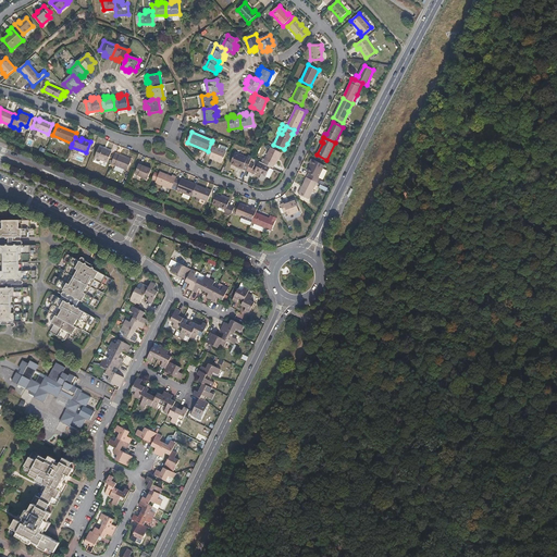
[(208,151),(207,155),(211,157),(210,158),(222,163),(229,148),(220,145),(219,149),(214,147),(215,145),(211,143),(208,151)]
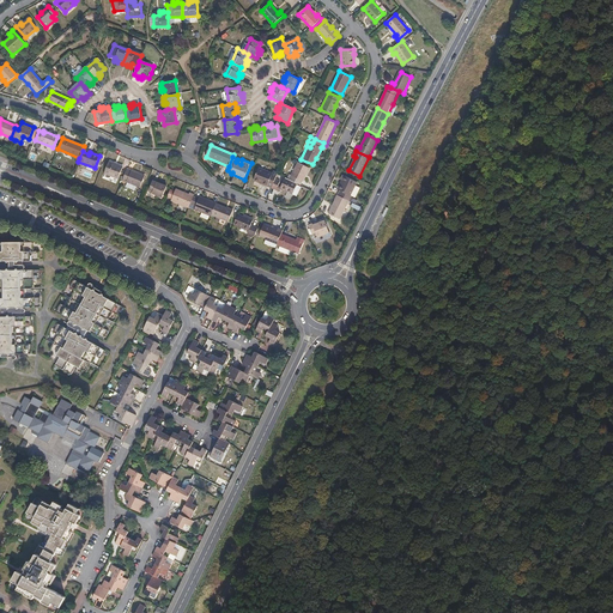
[(122,167),(109,162),(104,174),(117,178),(122,167)]
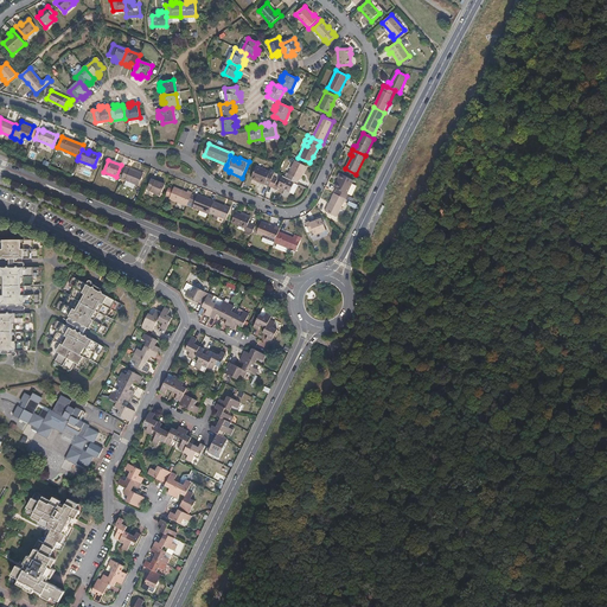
[(300,179),(306,166),(295,161),(288,174),(300,179)]
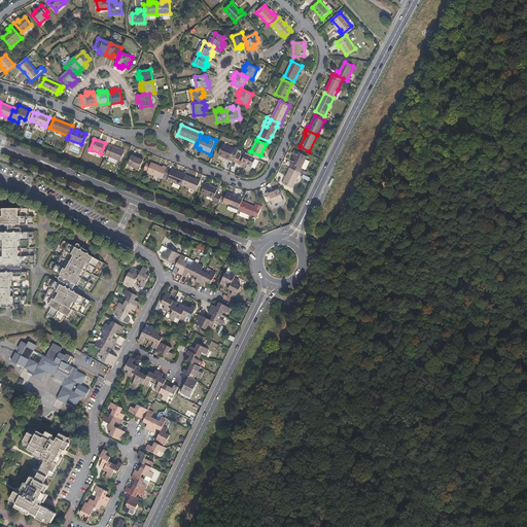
[(230,160),(234,162),(237,154),(239,149),(235,147),(235,149),(222,144),(218,155),(223,157),(224,156),(231,159),(230,160)]
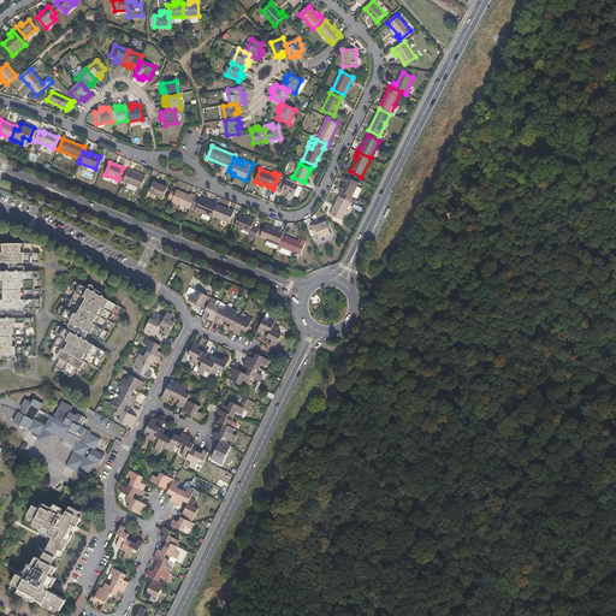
[(144,177),(128,170),(123,182),(128,184),(137,188),(140,189),(144,177)]
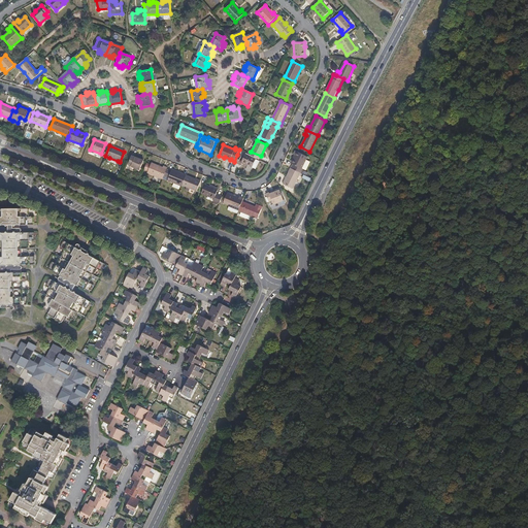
[(291,168),(300,173),(301,173),(302,169),(301,168),(307,157),(295,152),(294,155),(296,156),(292,164),(293,165),(291,168)]
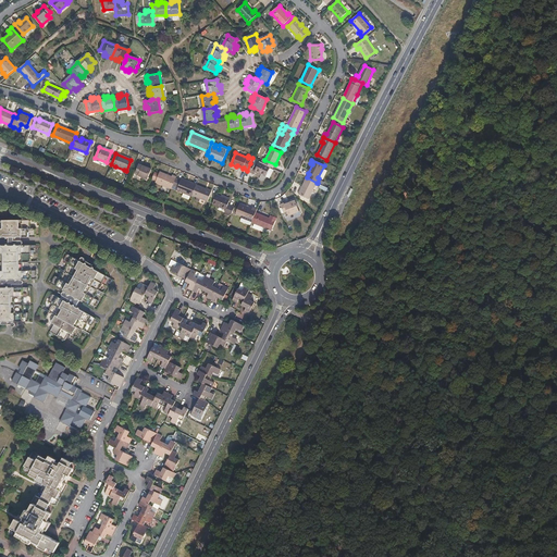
[(270,168),(271,166),(260,161),(255,171),(261,174),(265,176),(270,168)]
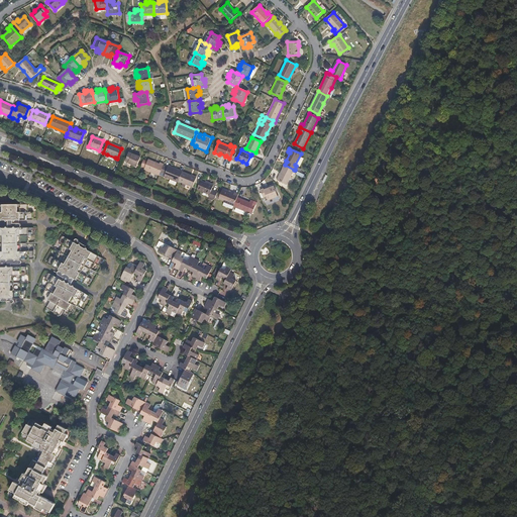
[(128,164),(136,167),(140,158),(132,154),(132,152),(129,151),(125,161),(128,163),(128,164)]
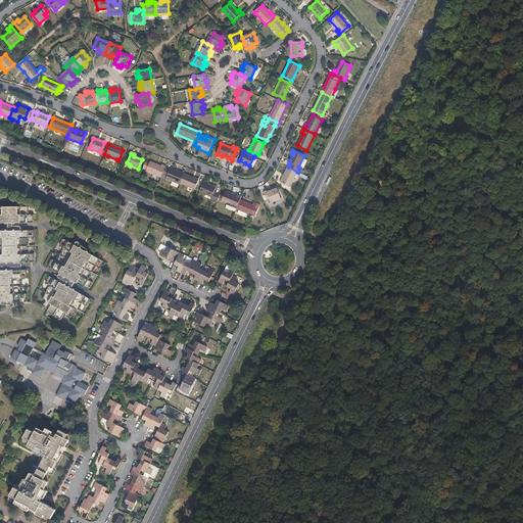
[(160,178),(165,167),(161,164),(161,167),(149,161),(149,163),(145,161),(142,170),(160,178)]
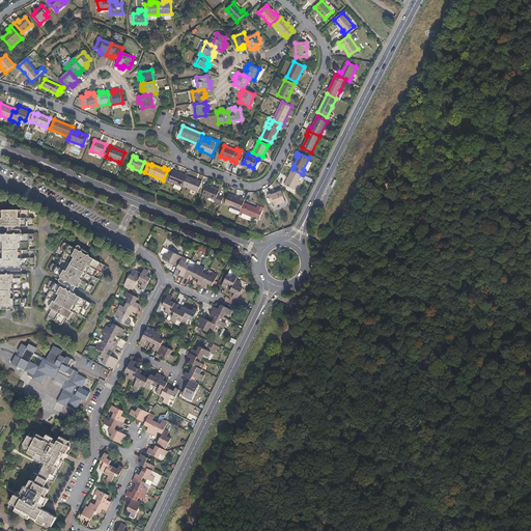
[(292,169),(284,185),(295,190),(302,174),(292,169)]
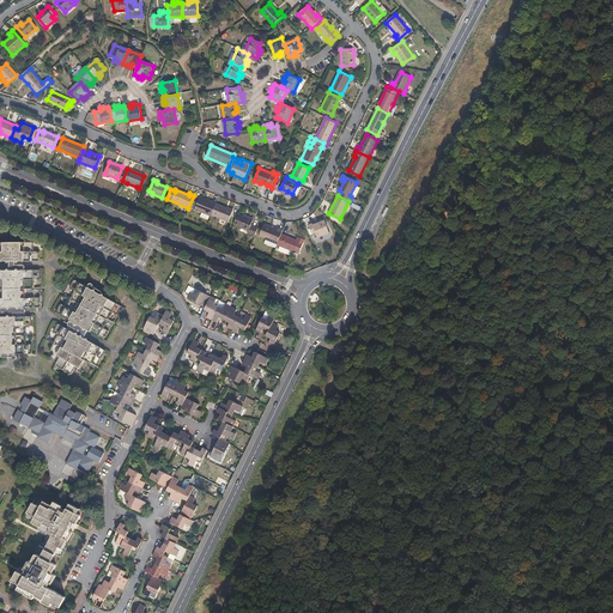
[(211,216),(216,204),(200,198),(194,210),(201,212),(210,216),(211,217),(211,216)]
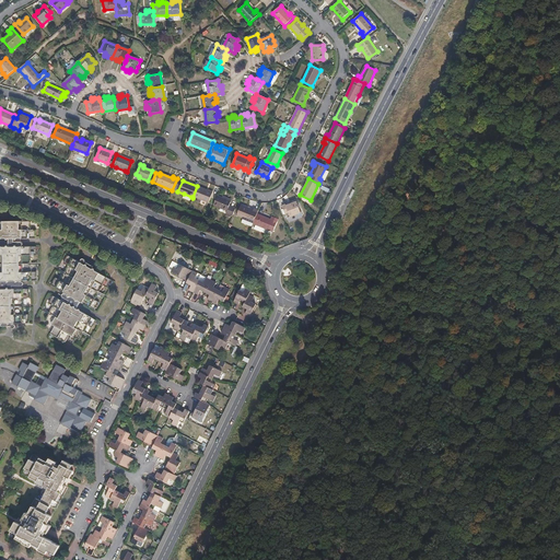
[(212,193),(197,186),(193,197),(208,203),(212,193)]
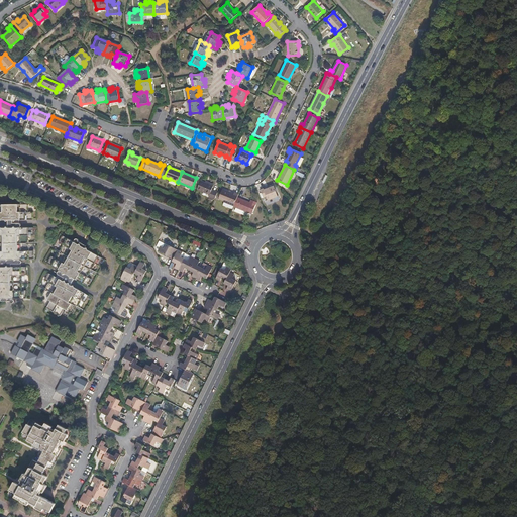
[(214,200),(217,193),(211,190),(213,187),(200,182),(197,190),(209,195),(208,198),(214,200)]
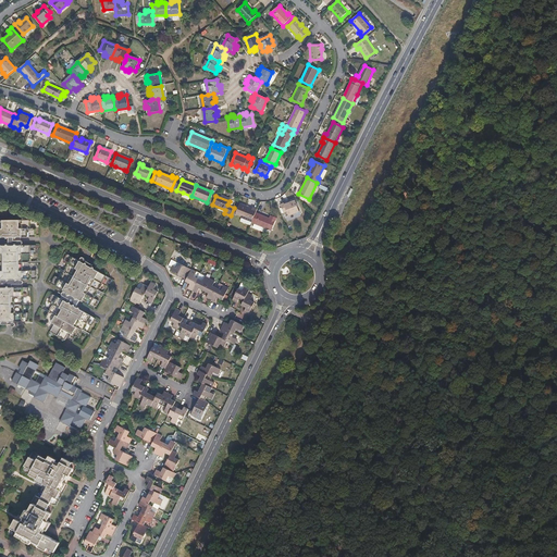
[(288,215),(299,212),(295,200),(284,205),(284,203),(281,205),(283,213),(287,211),(288,215)]
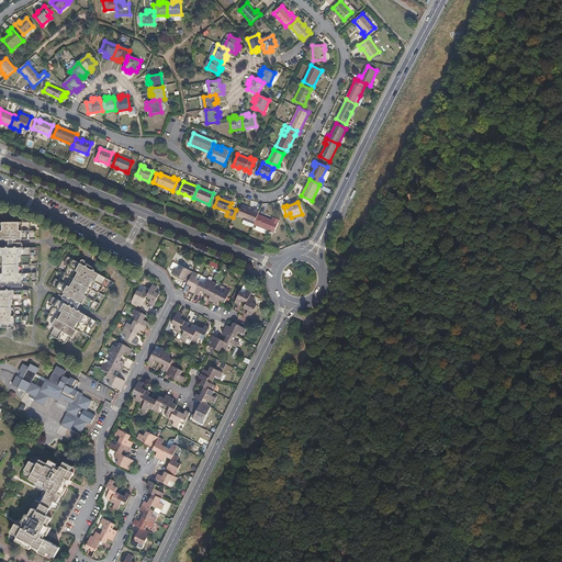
[(258,214),(259,211),(255,210),(255,211),(242,205),(237,216),(255,223),(258,214)]
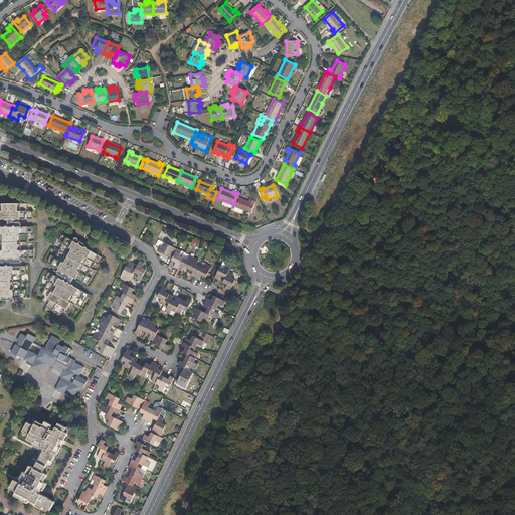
[(249,202),(236,196),(233,204),(232,205),(251,213),(255,201),(250,199),(249,202)]
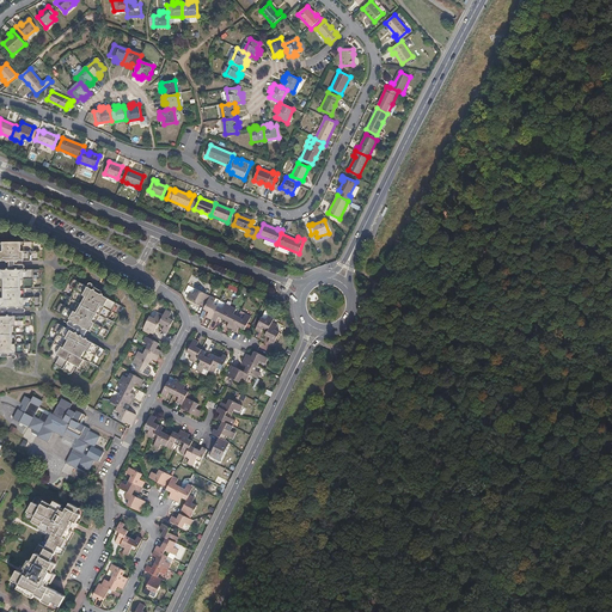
[(0,261),(10,261),(17,261),(40,261),(40,251),(34,251),(34,242),(0,242),(0,261)]
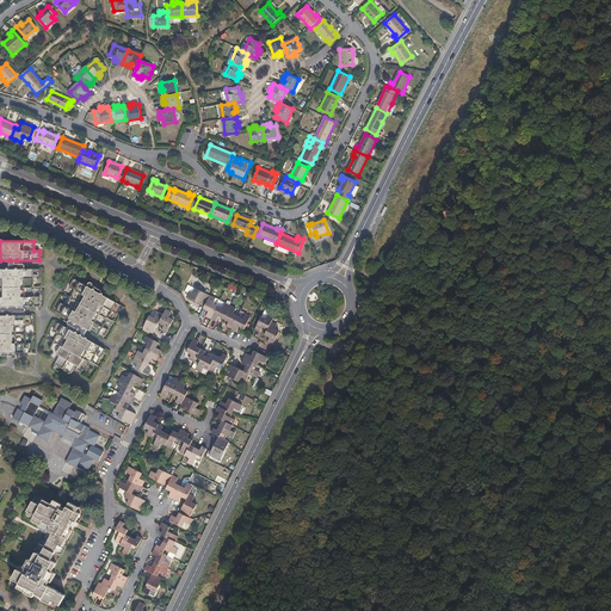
[(39,270),(22,270),(10,270),(0,269),(0,306),(0,307),(23,307),(41,306),(39,297),(35,297),(34,288),(34,278),(39,278),(39,270)]
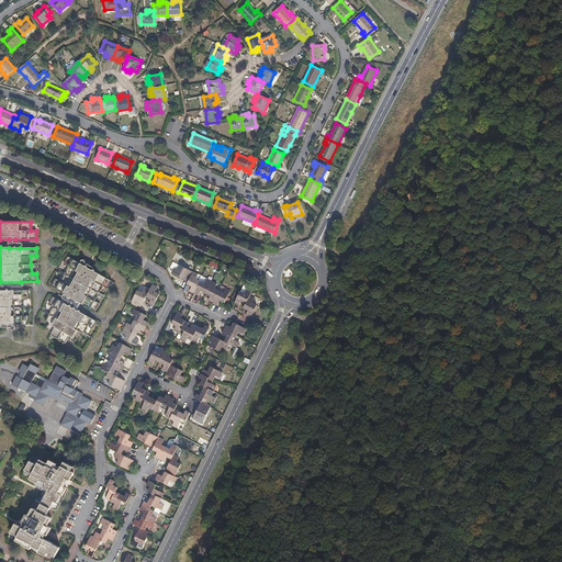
[(66,294),(81,302),(96,311),(100,303),(94,301),(102,285),(108,289),(112,281),(68,257),(64,263),(69,267),(64,276),(60,281),(56,279),(52,285),(66,294)]
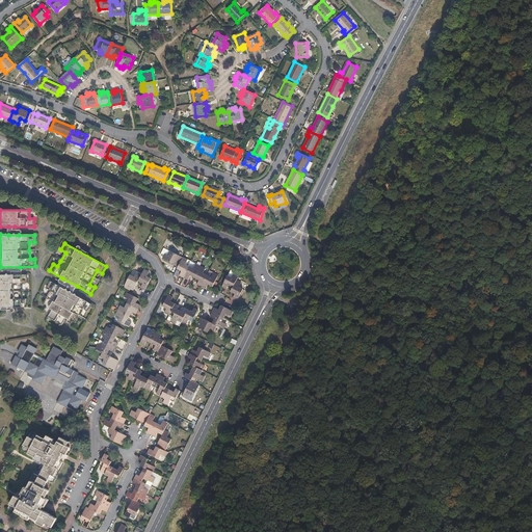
[(161,255),(162,259),(164,254),(169,256),(170,253),(164,248),(161,255)]
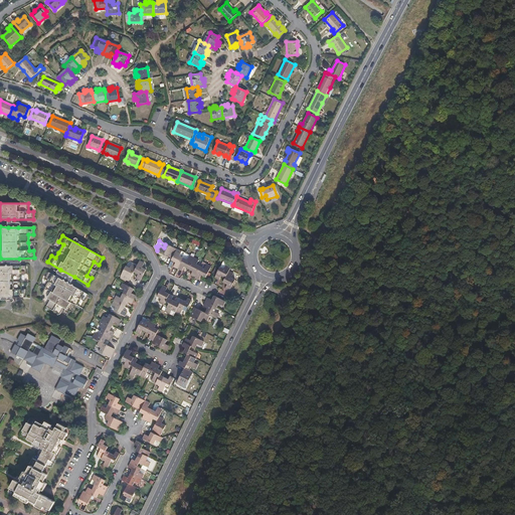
[(172,258),(177,248),(166,243),(165,244),(164,247),(159,245),(157,250),(172,258)]
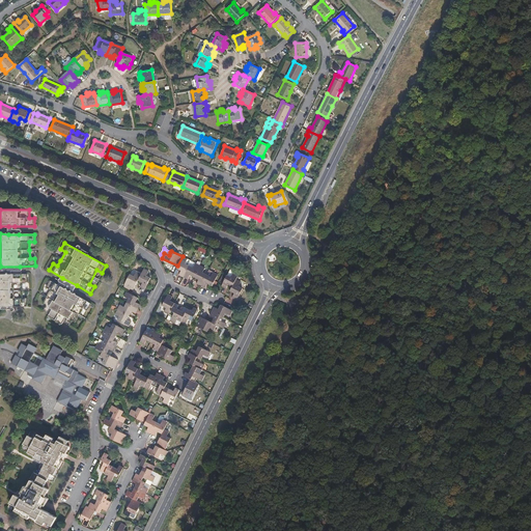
[(177,266),(176,268),(182,271),(179,275),(184,277),(190,266),(186,263),(188,259),(183,256),(177,266)]
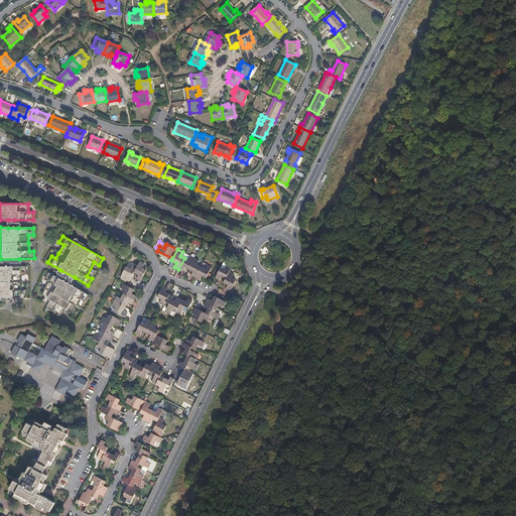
[(123,262),(128,254),(124,252),(119,259),(123,262)]
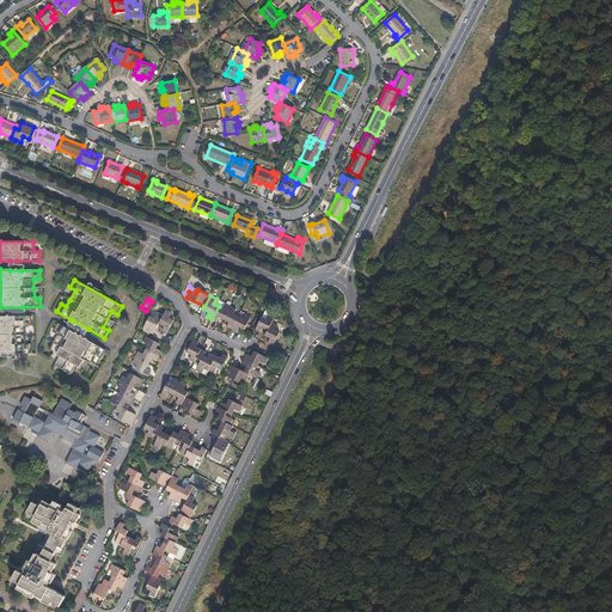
[(222,308),(219,306),(212,319),(216,322),(219,317),(225,319),(231,306),(226,304),(222,308)]
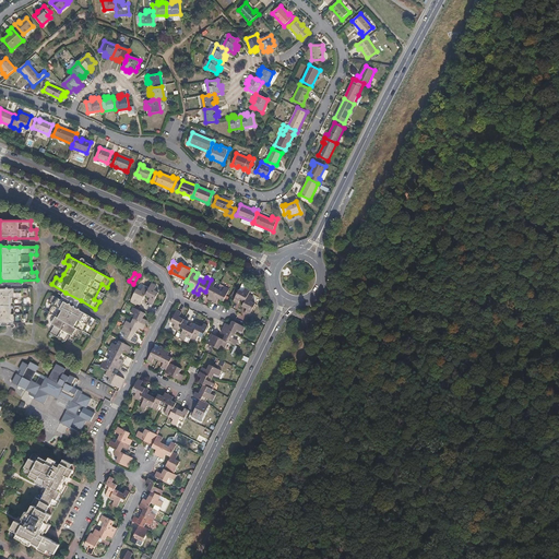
[(216,283),(211,280),(205,292),(210,295),(207,299),(212,301),(218,289),(214,287),(216,283)]
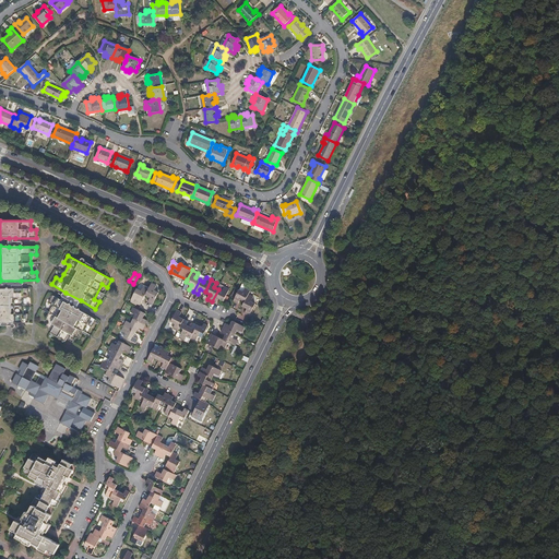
[(149,302),(152,305),(158,293),(154,290),(156,285),(152,283),(149,288),(145,295),(151,298),(149,302)]
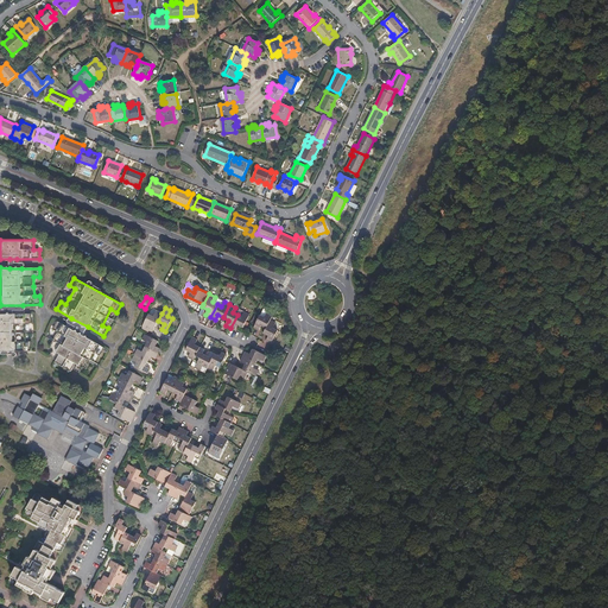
[(143,327),(152,333),(158,321),(162,314),(157,311),(153,317),(149,315),(143,327)]
